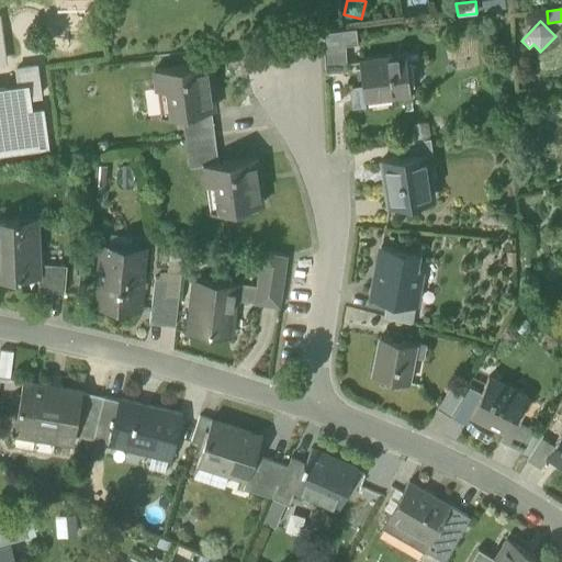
[(356,29),(323,32),(324,45),(346,45),(358,44),(356,29)]
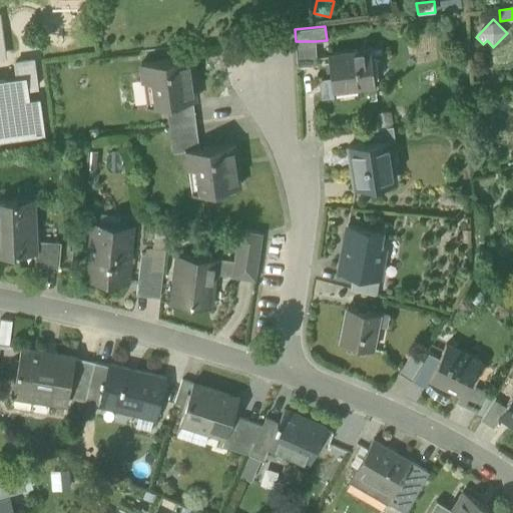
[(296,41),(298,66),(318,65),(316,41),(296,41)]
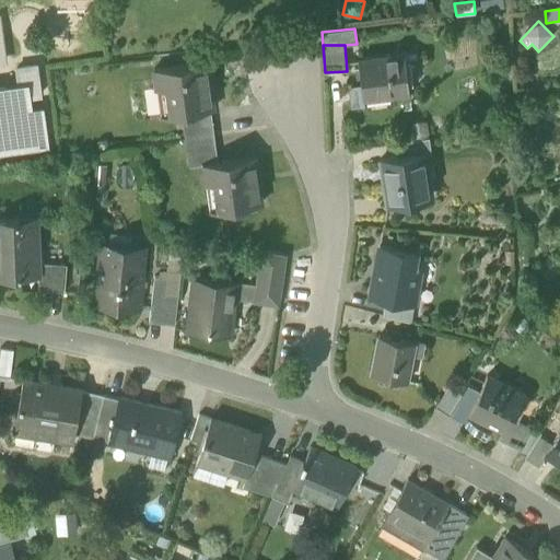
[(391,94),(391,97),(409,95),(404,55),(359,60),(362,85),(363,97),(391,94)]
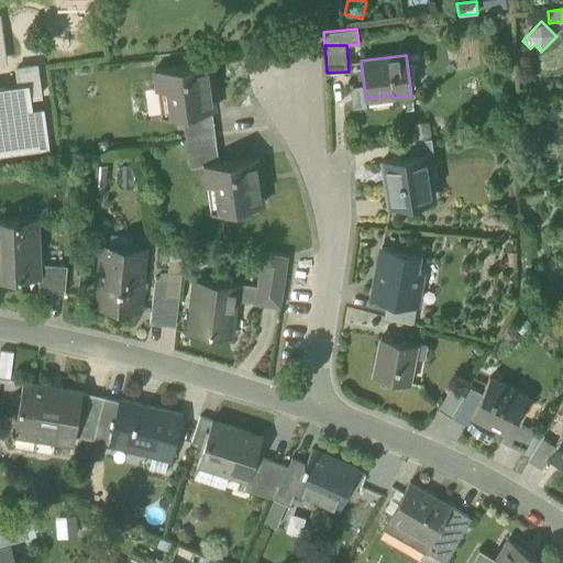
[(167,88),(170,116),(186,113),(213,110),(207,62),(155,68),(158,89),(167,88)]
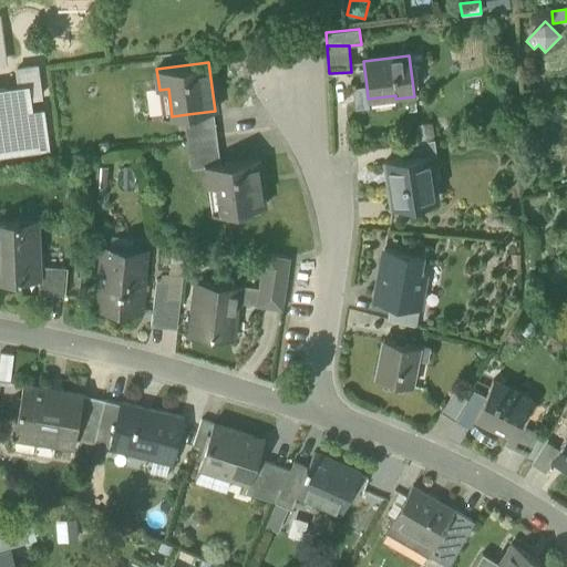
[(0,90),(0,153),(48,147),(43,110),(30,112),(28,99),(41,96),(38,66),(17,70),(19,88),(0,90)]
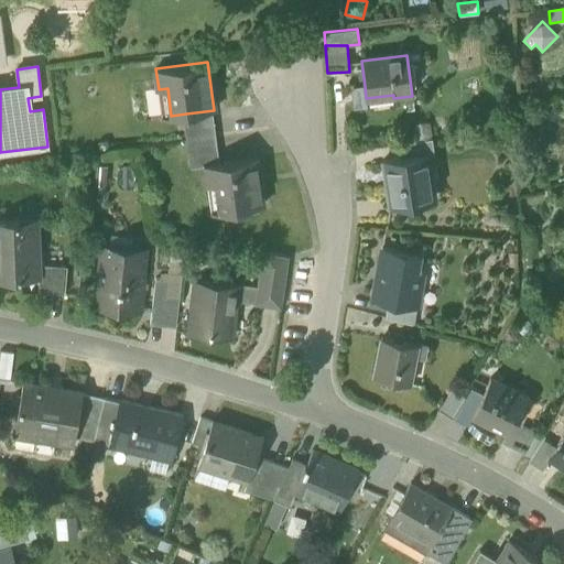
[(366,98),(365,86),(351,88),(355,110),(368,108),(366,98)]
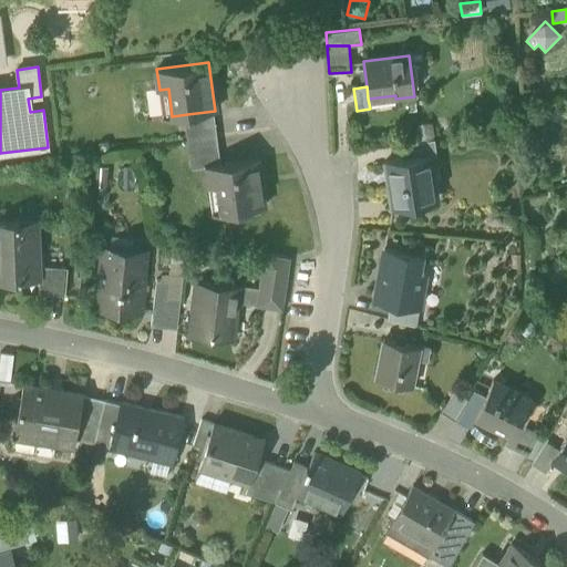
[(163,117),(172,116),(168,89),(160,90),(163,117)]
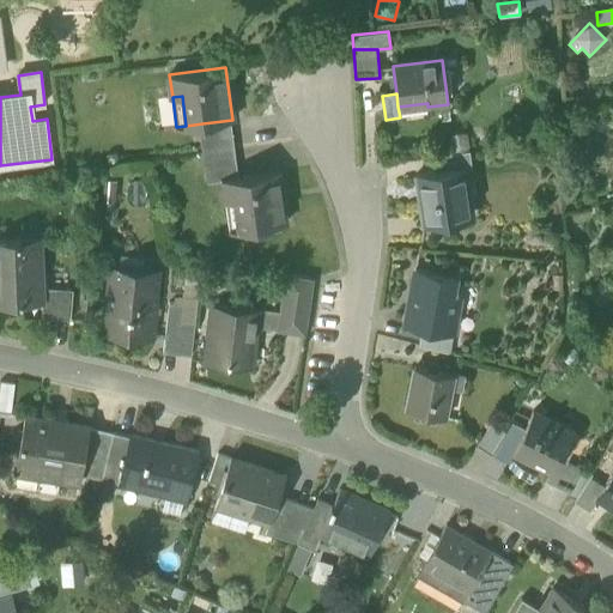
[(202,123),(207,152),(237,147),(232,120),(202,123)]
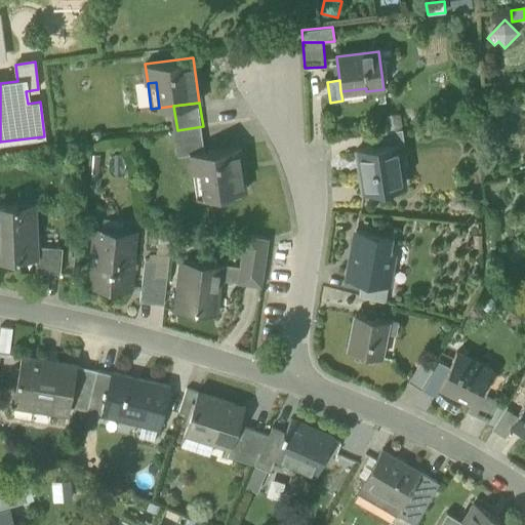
[(385,131),(402,129),(400,112),(381,114),(385,131)]
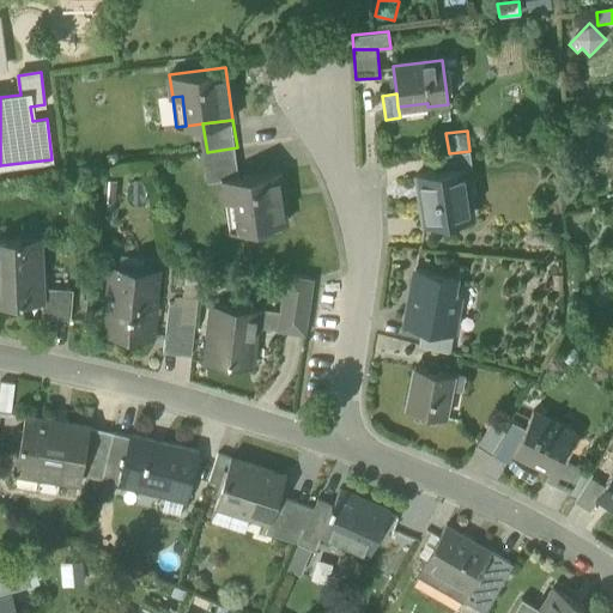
[(241,176),(237,147),(207,152),(211,181),(222,178),(241,176)]
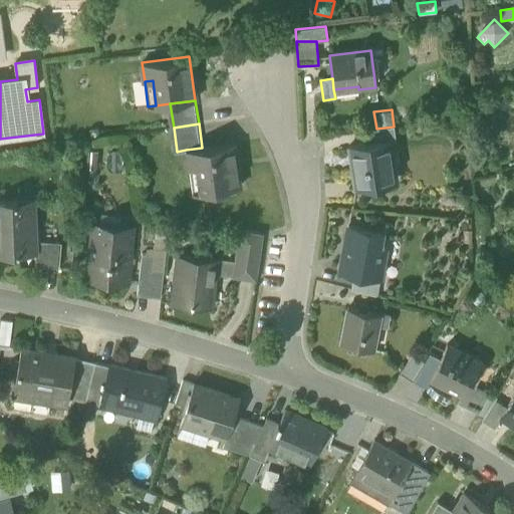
[(363,132),(365,144),(391,140),(396,140),(394,126),(376,129),(363,132)]
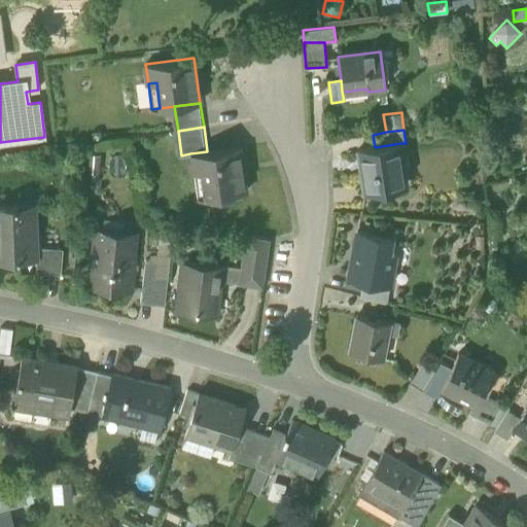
[(357,150),(363,195),(398,188),(394,159),(402,157),(400,143),(375,147),(357,150)]
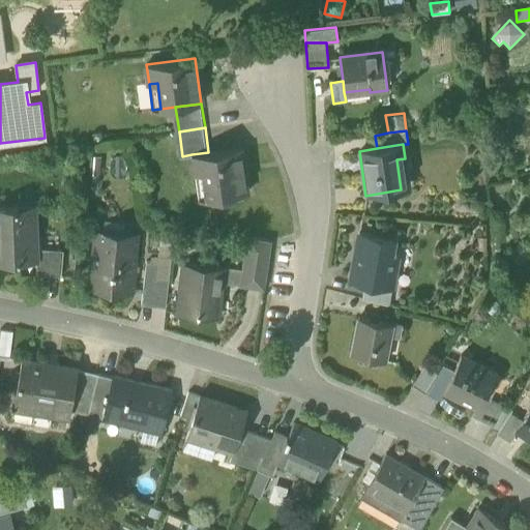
[(203,173),(206,199),(247,193),(241,148),(208,152),(192,154),(195,174),(203,173)]
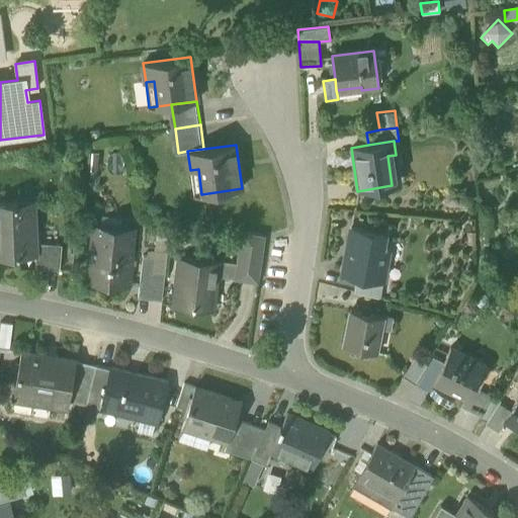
[(98,172),(99,153),(86,152),(84,170),(98,172)]
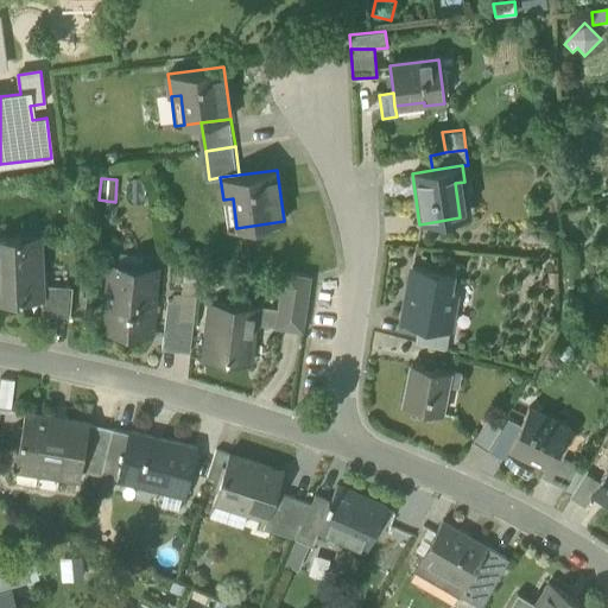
[(469,216),(464,182),(455,183),(460,217),(469,216)]
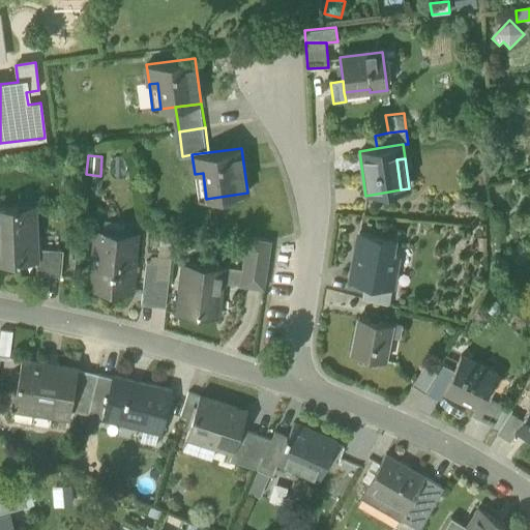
[(198,200),(206,199),(203,173),(195,174),(198,200)]
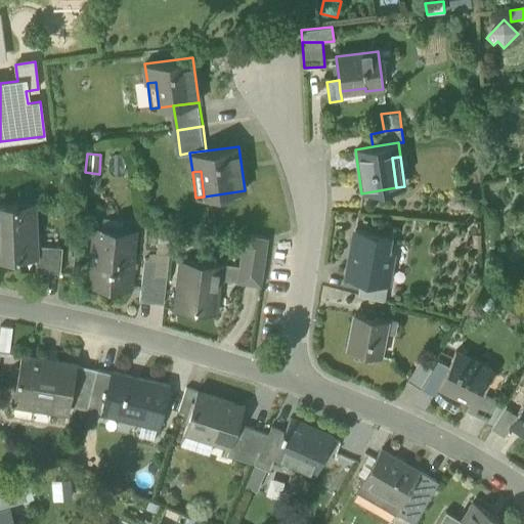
[(0,204),(0,259),(20,259),(19,254),(37,253),(37,258),(39,258),(39,246),(37,203),(34,203),(35,208),(17,209),(17,204),(0,204)]
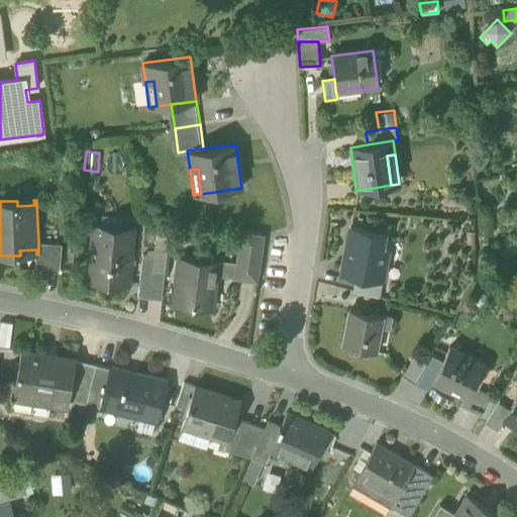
[(100,225),(120,227),(121,216),(101,215),(100,225)]
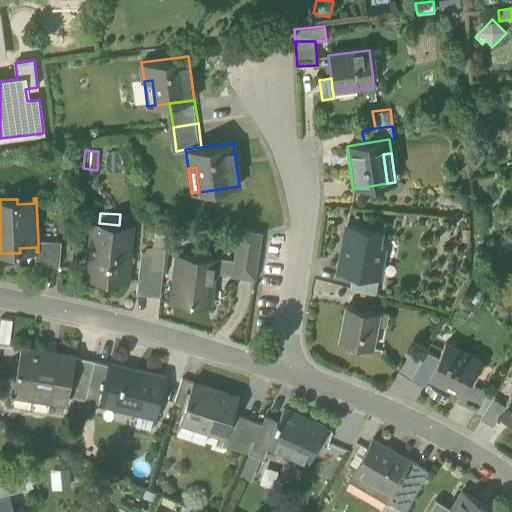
[(91,278),(128,281),(133,226),(119,225),(99,223),(92,222),(90,238),(95,238),(91,278)]
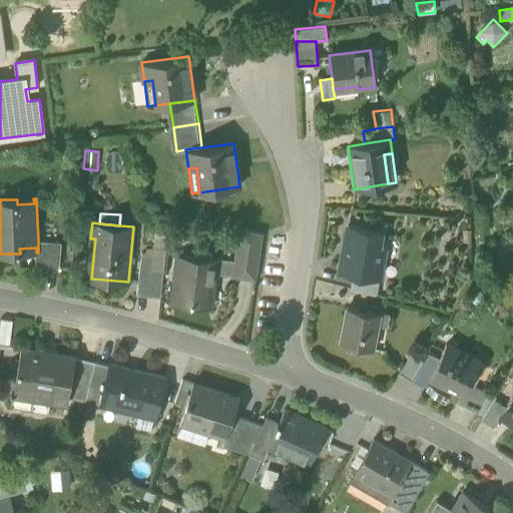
[(353,276),(379,281),(384,248),(379,247),(382,231),(348,225),(339,274),(353,276)]
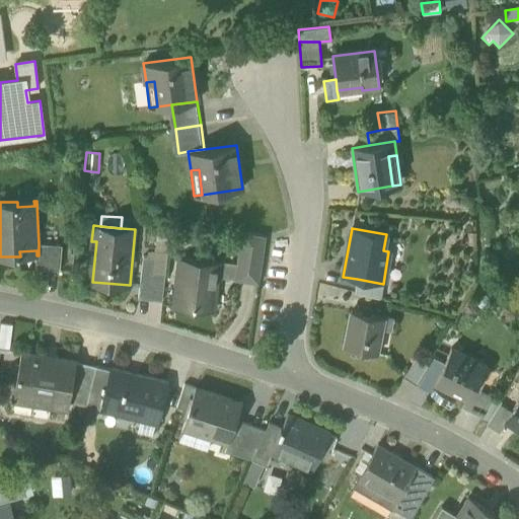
[(245,265),(240,264),(238,279),(257,281),(264,235),(244,232),(242,245),(247,246),(245,265)]
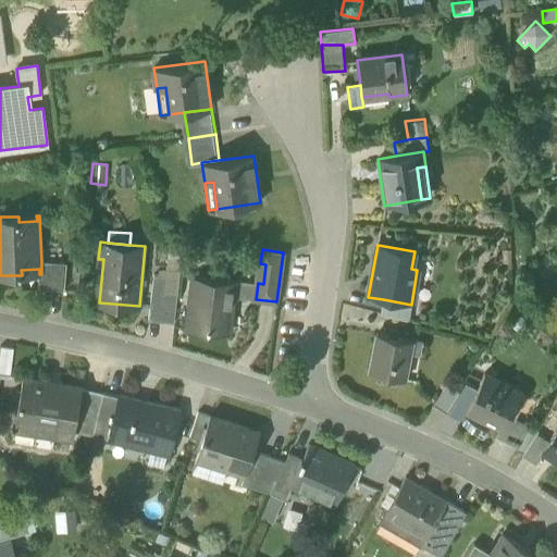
[(169,252),(166,270),(180,271),(182,254),(169,252)]
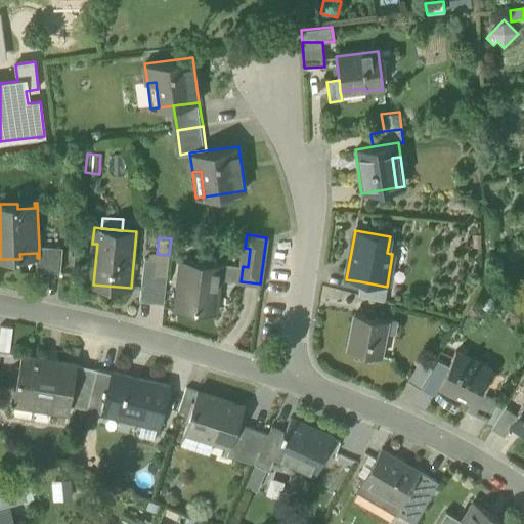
[(36,271),(60,273),(62,248),(39,246),(39,258),(37,258),(36,271)]
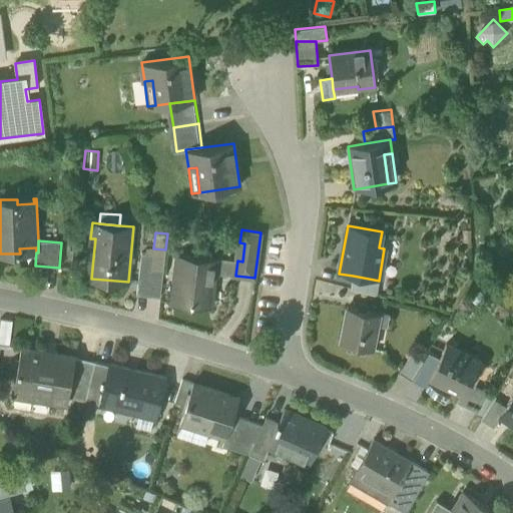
[(151,269),(163,270),(165,249),(153,248),(146,247),(145,253),(153,254),(151,269)]
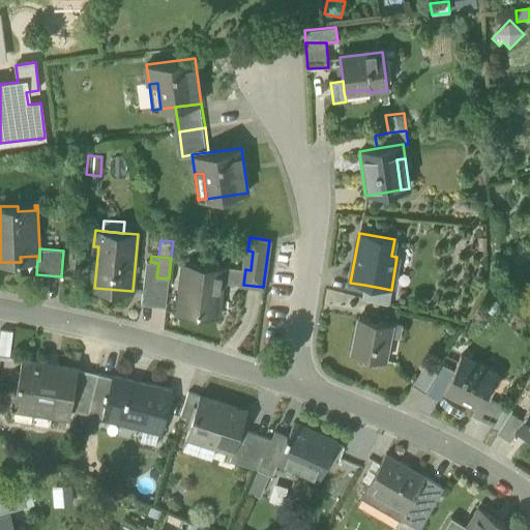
[(141,304),(166,307),(169,278),(156,277),(158,263),(150,262),(146,261),(141,304)]
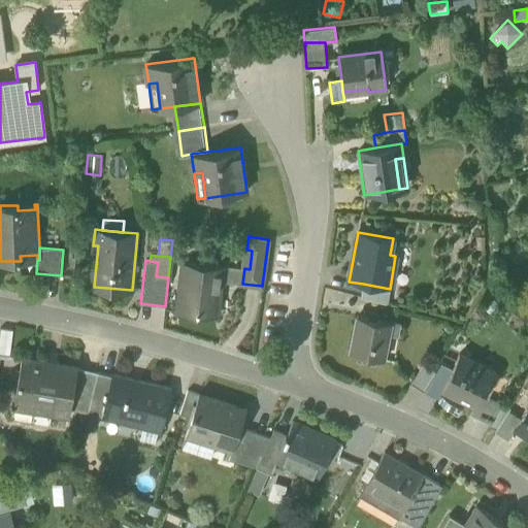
[(177,310),(218,316),(222,281),(224,266),(183,262),(177,310)]
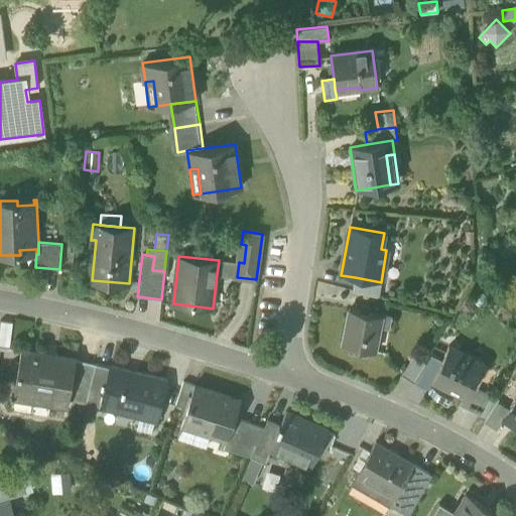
[(217,274),(237,277),(239,262),(219,260),(217,274)]
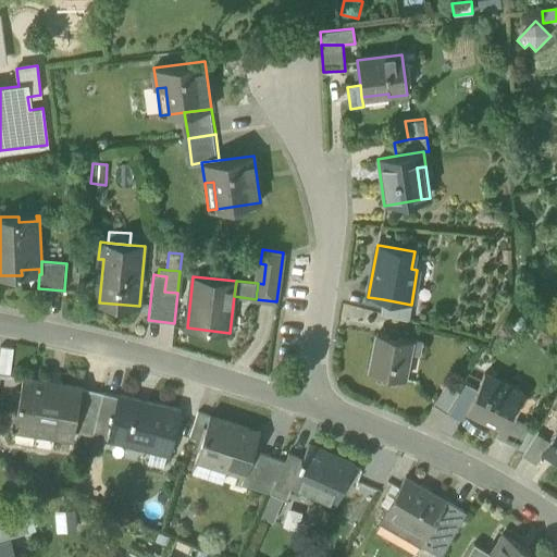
[(381,314),(408,321),(411,305),(383,299),(381,314)]
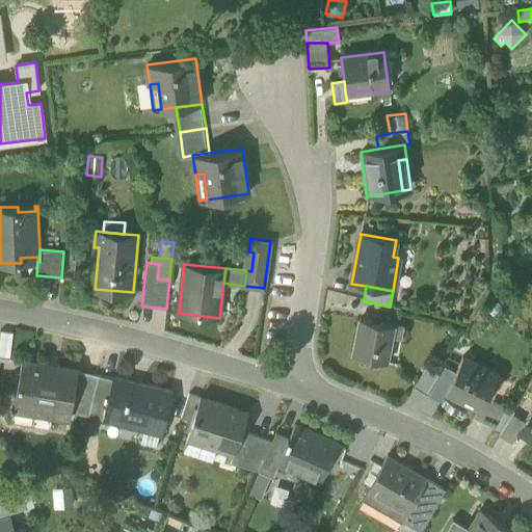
[(353,355),(386,362),(393,324),(361,319),(353,355)]
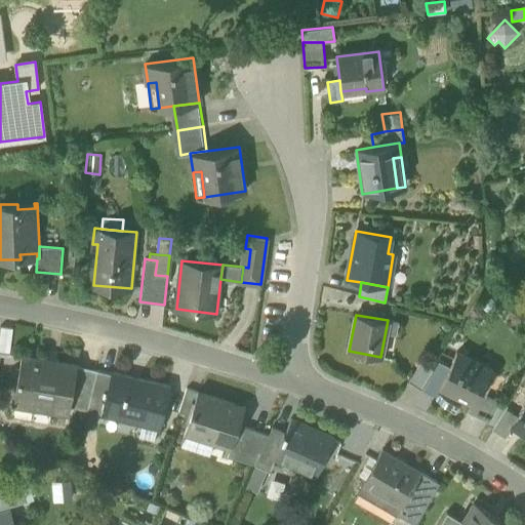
[(1,327),(0,331),(0,352),(11,354),(14,328),(1,327)]
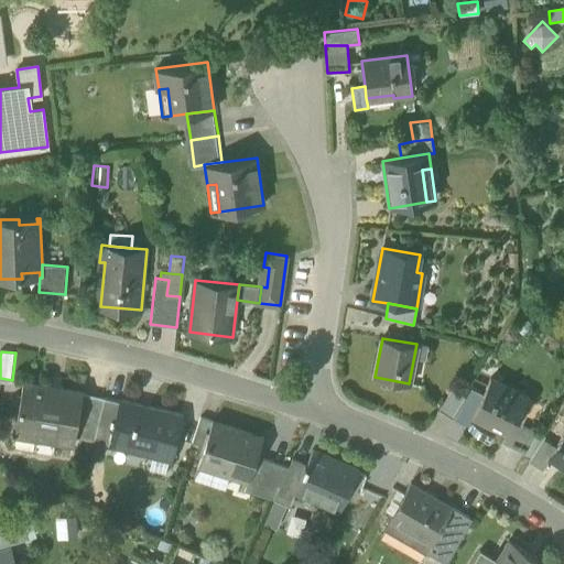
[(487,423),(506,433),(512,419),(517,421),(528,397),(490,378),(483,392),(472,414),(488,422),(487,423)]
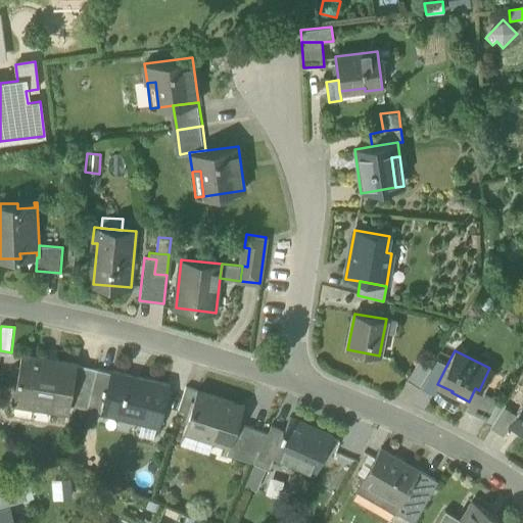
[(50,410),(68,413),(69,406),(76,365),(76,364),(21,354),(13,403),(15,403),(34,407),(35,408),(36,401),(51,403),(50,410)]
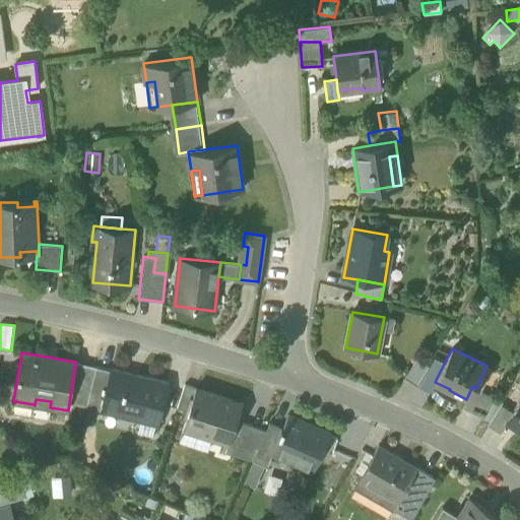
[(429,366),(417,384),(430,391),(435,382),(445,362),(434,356),(429,366)]
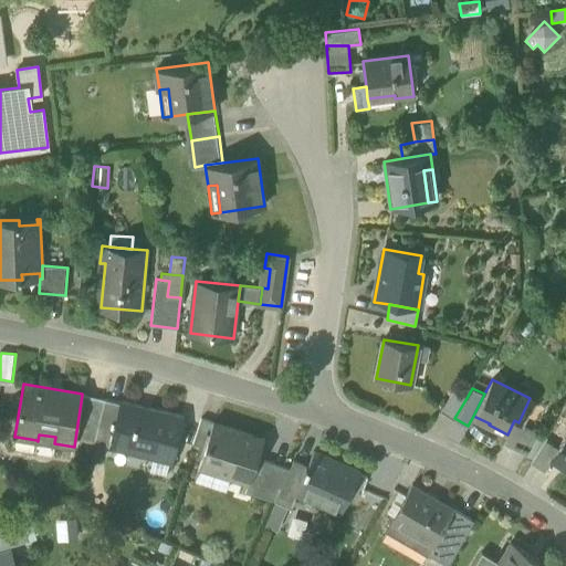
[(454,418),(467,398),(453,390),(440,410),(453,419),(454,418)]
